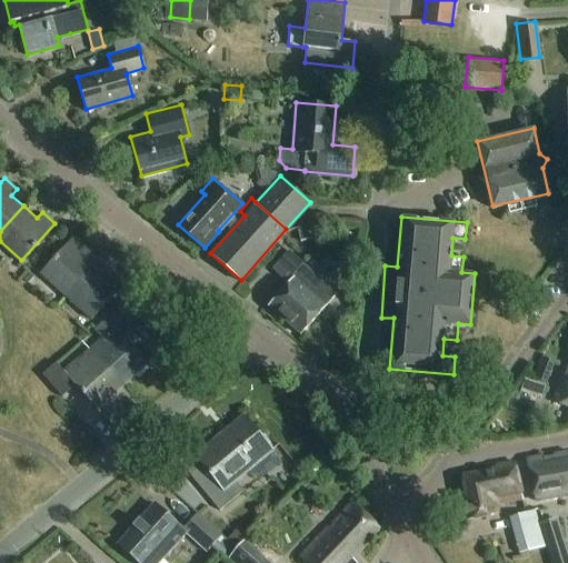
[(297,225),(300,239),(318,233),(315,221),(297,225)]
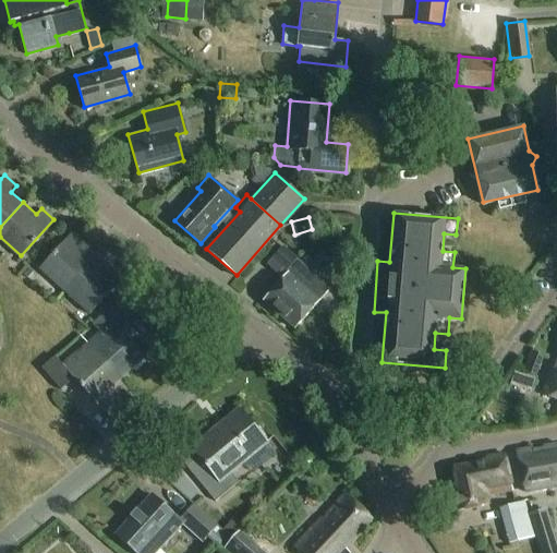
[(40,267),(64,289),(97,253),(73,230),(40,267)]
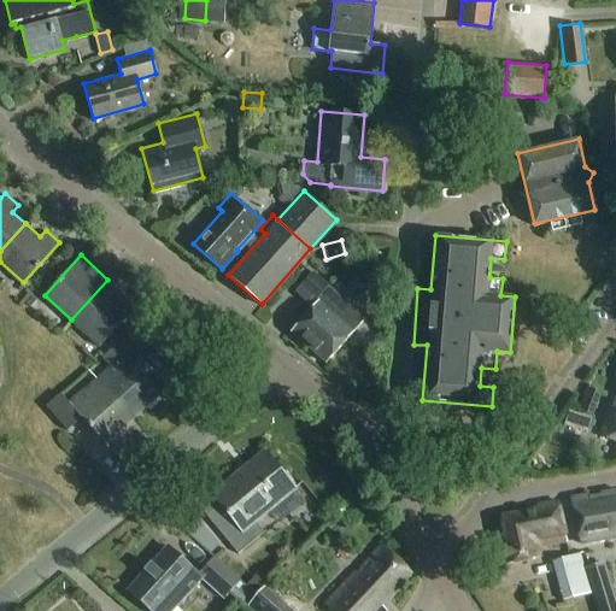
[(364,316),(312,270),(295,289),(312,305),(291,330),(324,360),(364,316)]
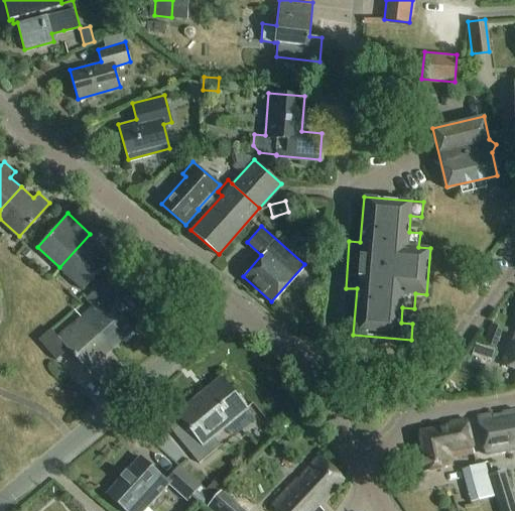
[(90,234),(59,267),(83,287),(113,254),(90,234)]
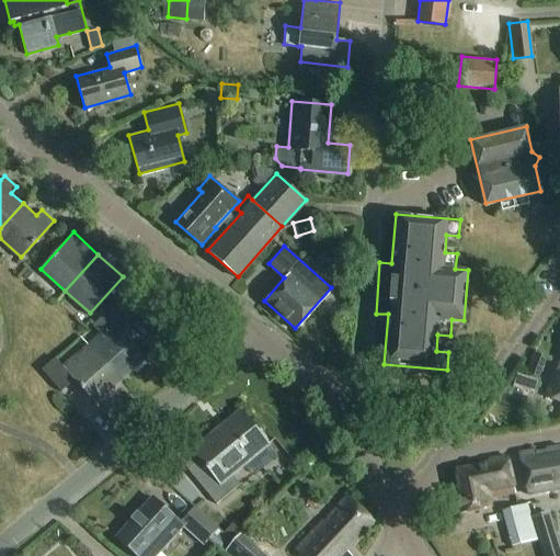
[(94,347),(93,348),(120,379),(145,356),(115,322),(122,317),(112,305),(91,324),(99,332),(89,341),(94,347)]
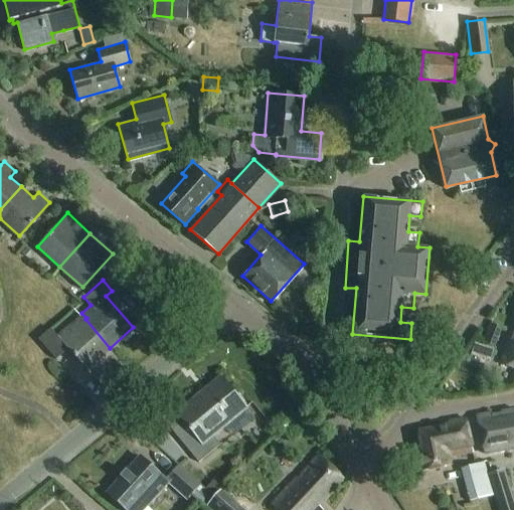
[(110,348),(86,319),(73,329),(68,324),(56,334),(87,368),(110,348)]
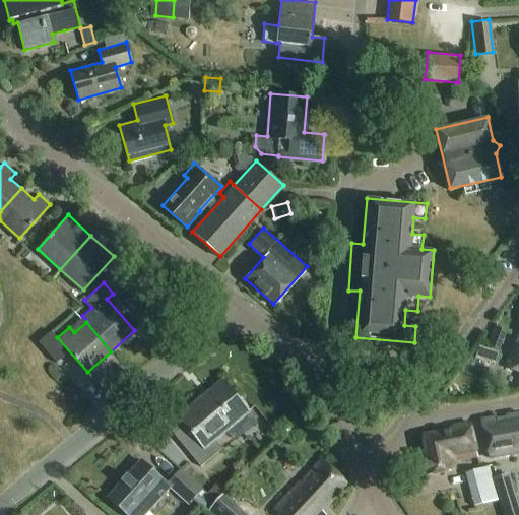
[(493,324),(485,343),(499,348),(506,329),(493,324)]
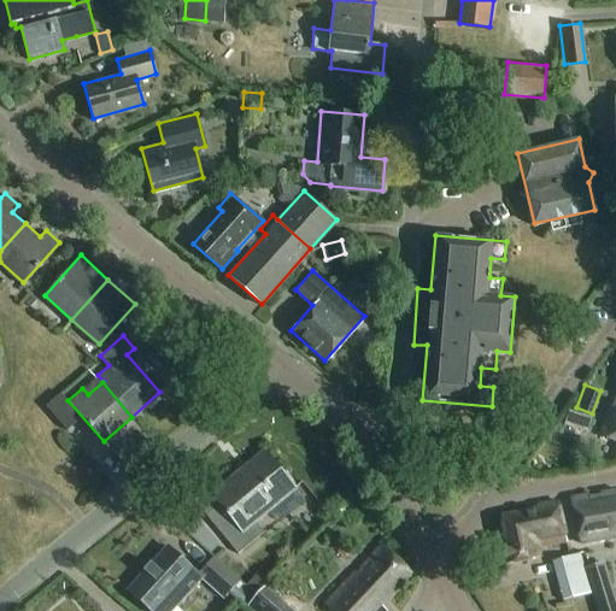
[(615,385),(598,433),(615,438),(615,385)]
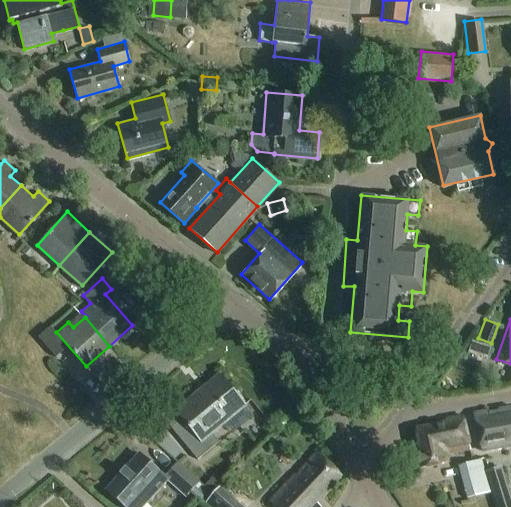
[(46,342),(56,332),(50,325),(39,334),(46,342)]
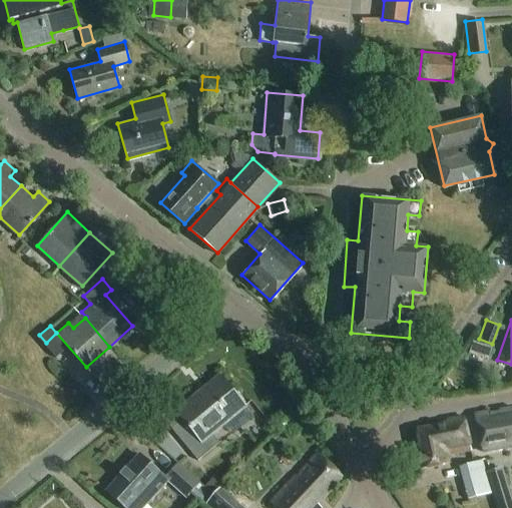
[(245,404),(219,372),(174,409),(181,418),(171,426),(197,458),(219,440),(212,432),(245,404)]
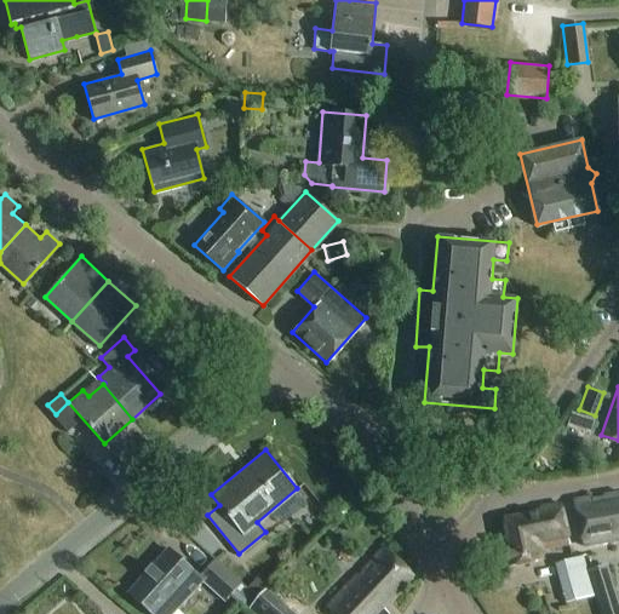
[(618,489),(602,493),(602,495),(591,497),(591,495),(575,499),(583,541),(618,534),(618,489)]
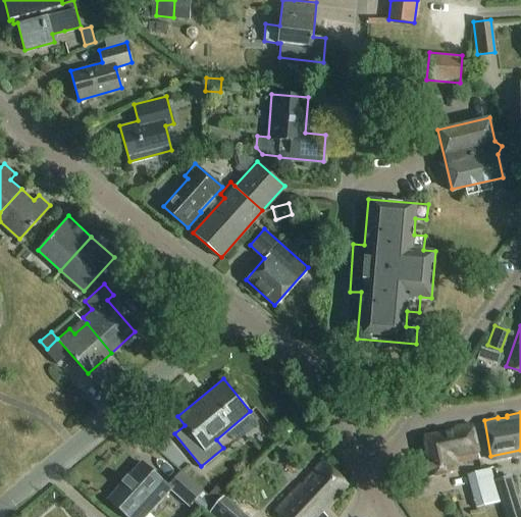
[(477,450),(471,422),(454,425),(454,427),(422,434),(427,456),(422,457),(426,474),(456,468),(455,461),(477,456),(476,451),(477,450)]
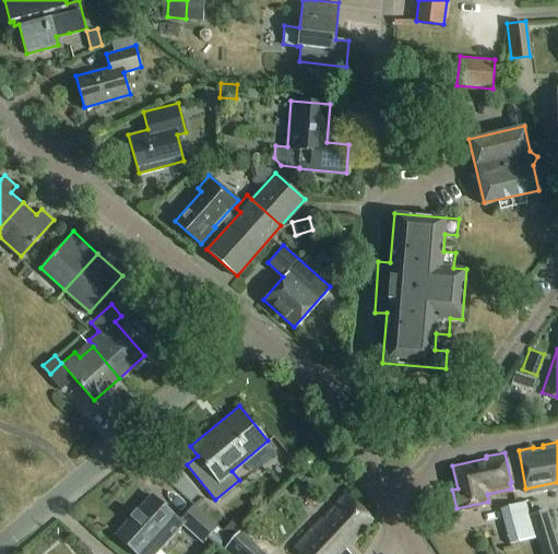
[(152,493),(116,532),(139,553),(154,553),(174,533),(183,522),(203,541),(208,537),(217,545),(228,534),(227,534),(222,529),(222,528),(217,525),(194,503),(179,519),(152,493)]
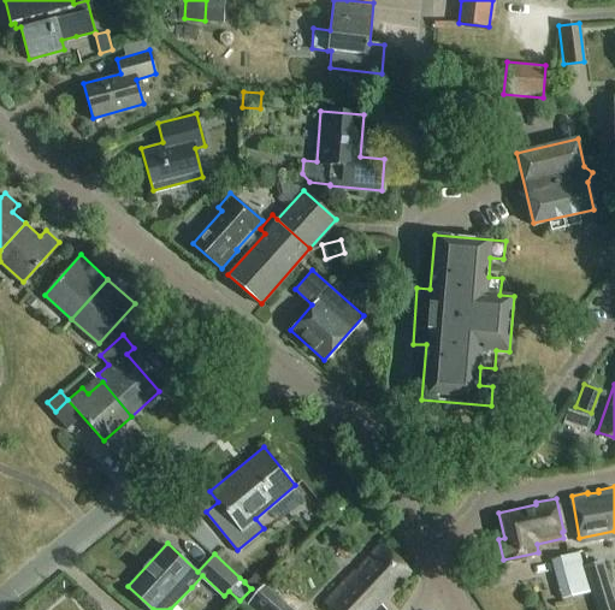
[(382,609),(385,608),(379,603),(409,570),(379,543),(325,600),(335,609),(382,609)]
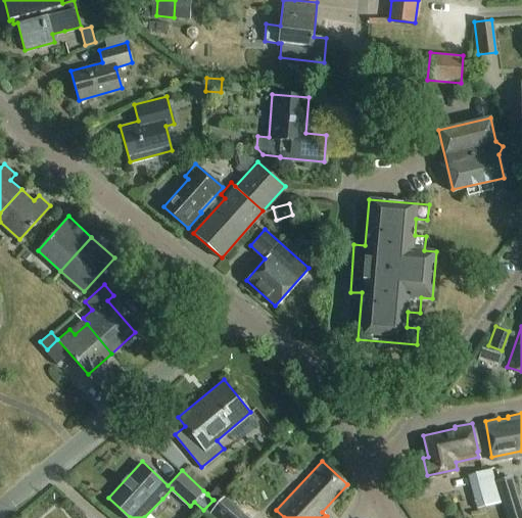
[(467,473),(475,507),(500,501),(491,467),(467,473)]
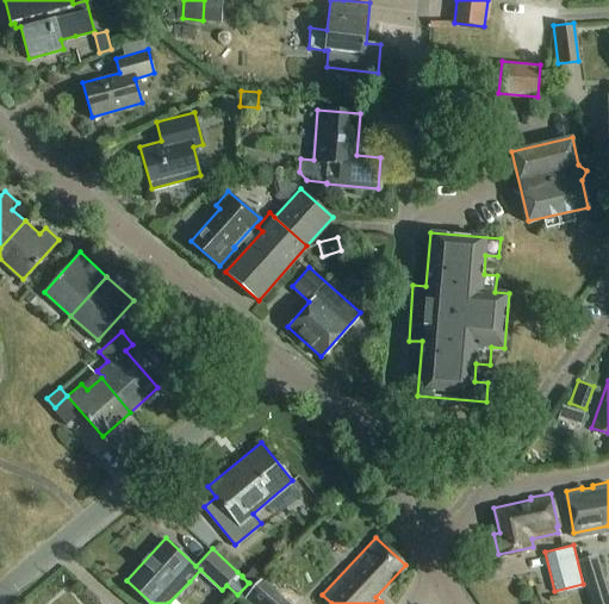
[(578,559),(586,590),(606,584),(596,553),(578,559)]
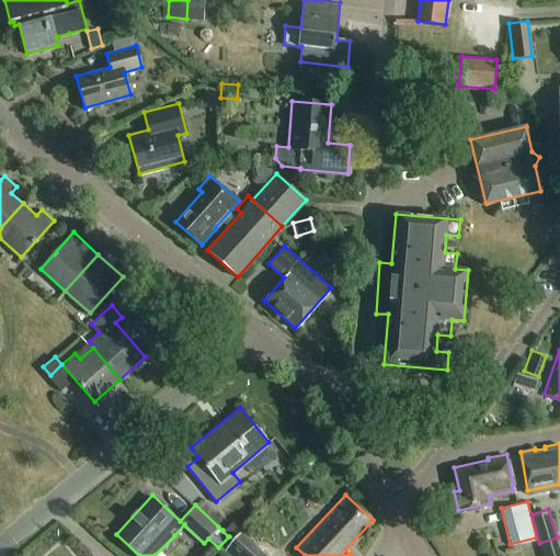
[(235,517),(223,531),(228,536),(241,522),(235,517)]
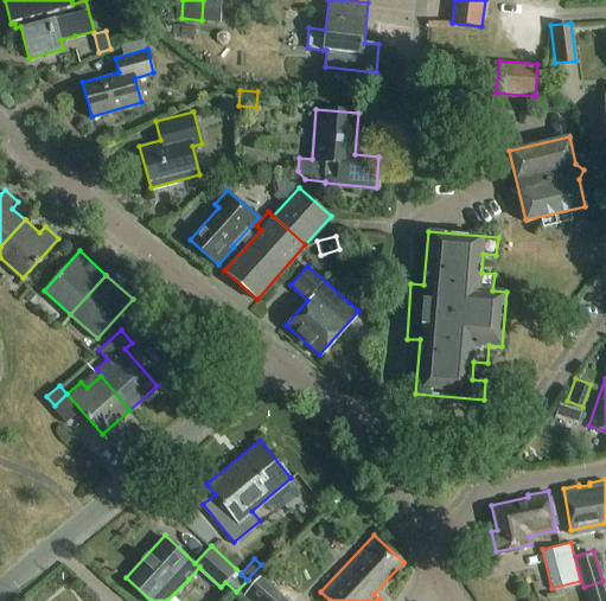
[(242,594),(250,600),(289,600),(260,574),(242,594)]
